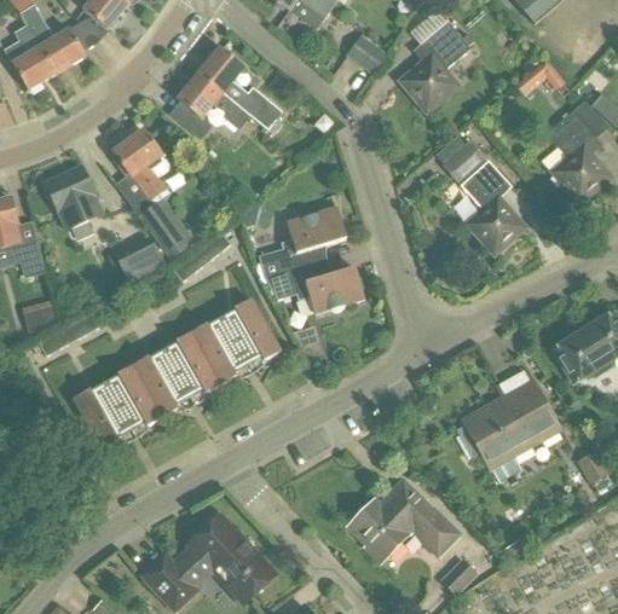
[(92,0),(84,10),(107,29),(130,3),(126,0),(92,0)]
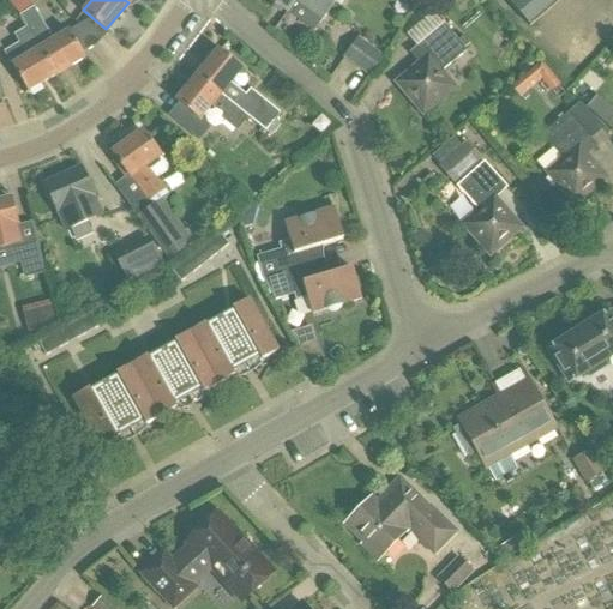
[(335,0),(272,0),(288,11),(295,0),(298,0),(322,18),(335,0)]
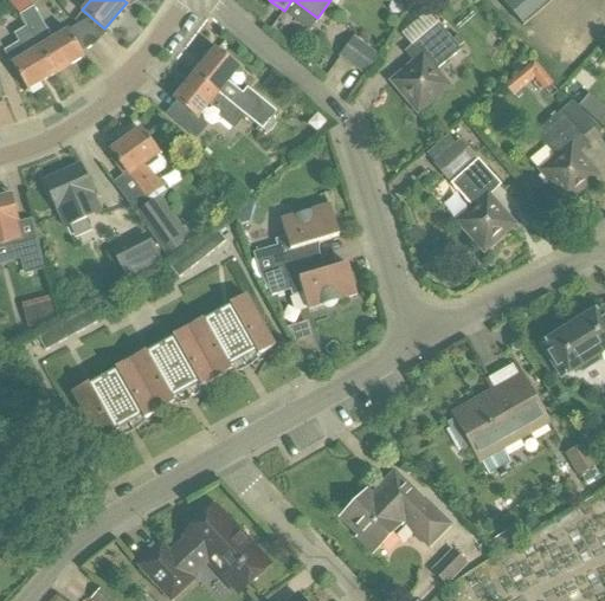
[(503,0),(525,24),(551,0),(503,0)]
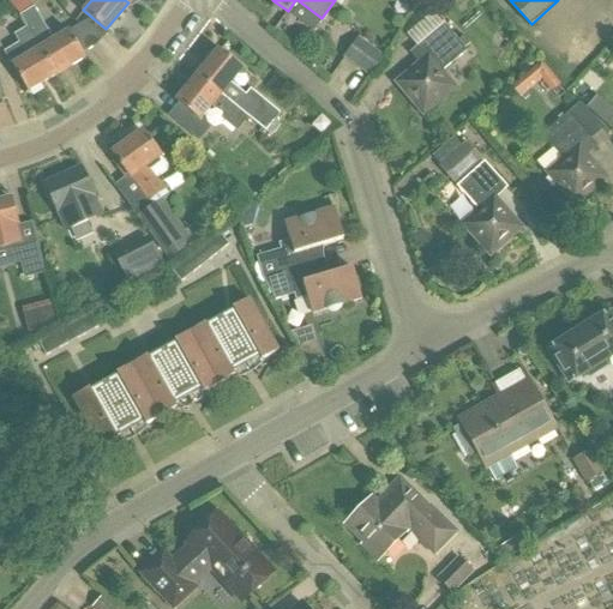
[(28,23),(55,71),(84,54),(67,28),(54,35),(35,4),(20,12),(28,23)]
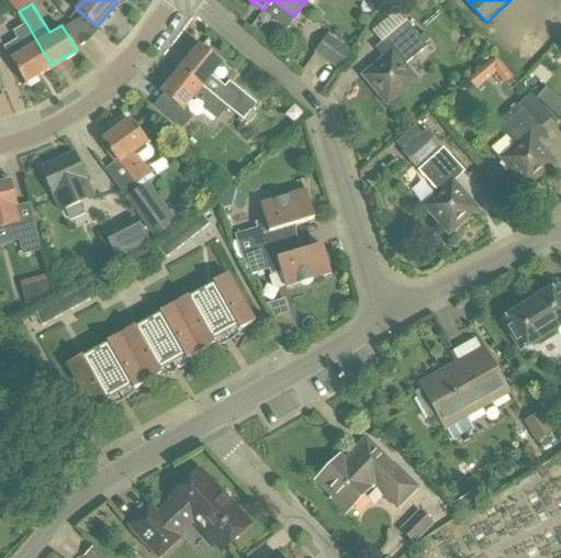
[(386,103),(417,78),(404,63),(426,44),(406,20),(382,41),(390,49),(361,74),(386,103)]
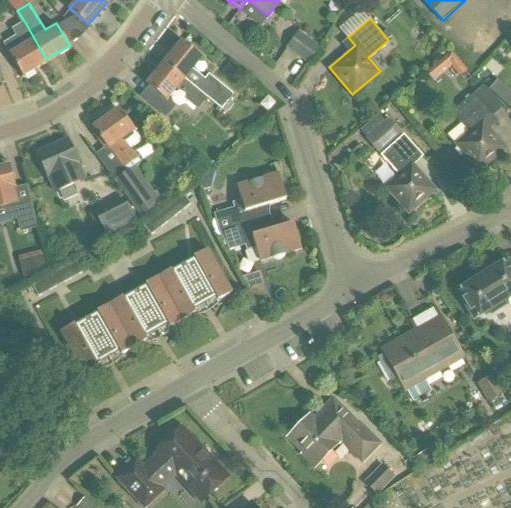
[(24,73),(46,59),(23,19),(12,26),(16,33),(3,40),(10,51),(24,73)]
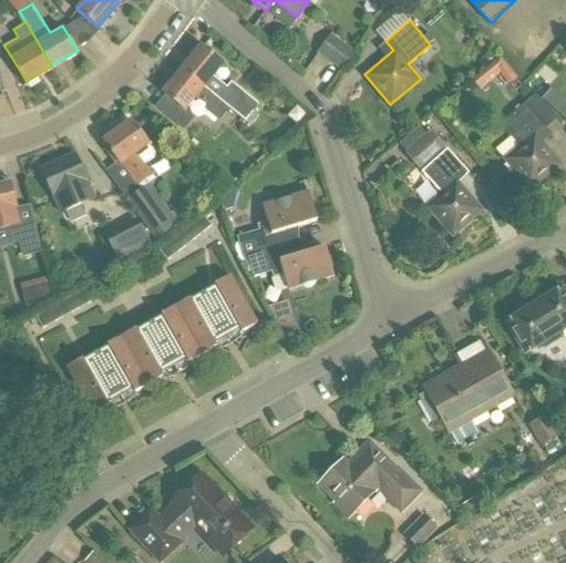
[(342,68),(356,49),(331,30),(318,50),(342,68)]
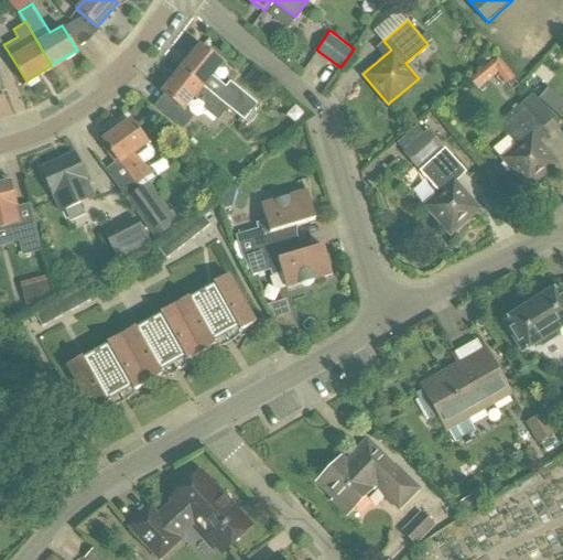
[(226,84),(212,72),(222,61),(199,42),(180,66),(228,107),(229,105),(245,117),(258,101),(230,78),(226,84)]
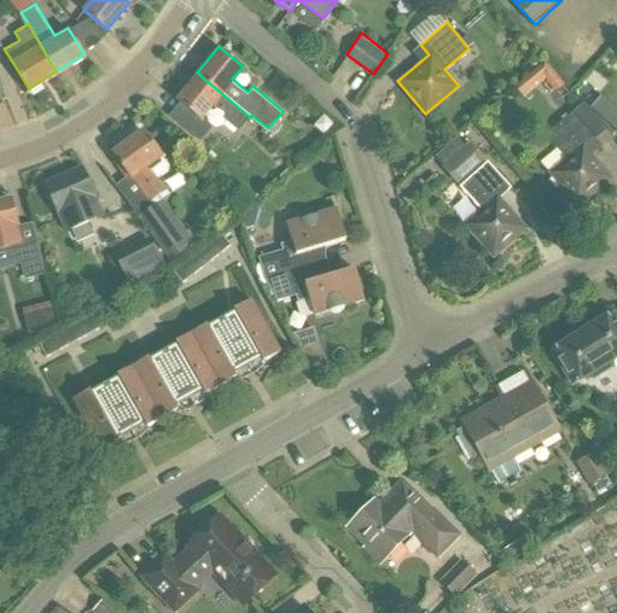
[(565,82),(546,58),(514,85),(524,95),(546,77),(556,91),(565,82)]
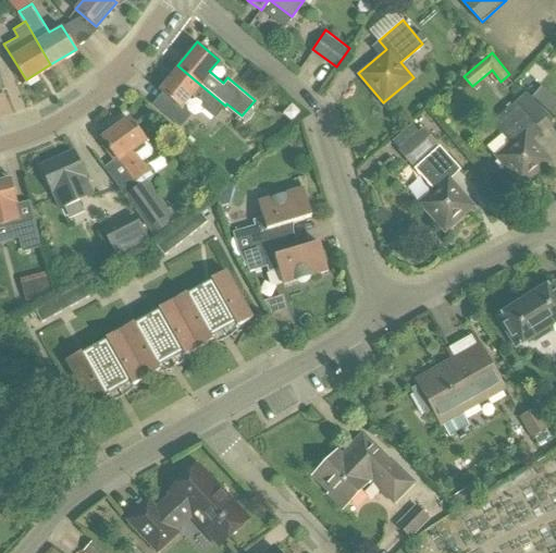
[(215,117),(225,106),(177,65),(158,88),(168,97),(160,107),(181,123),(190,111),(182,105),(193,91),(205,102),(201,105),(215,117)]
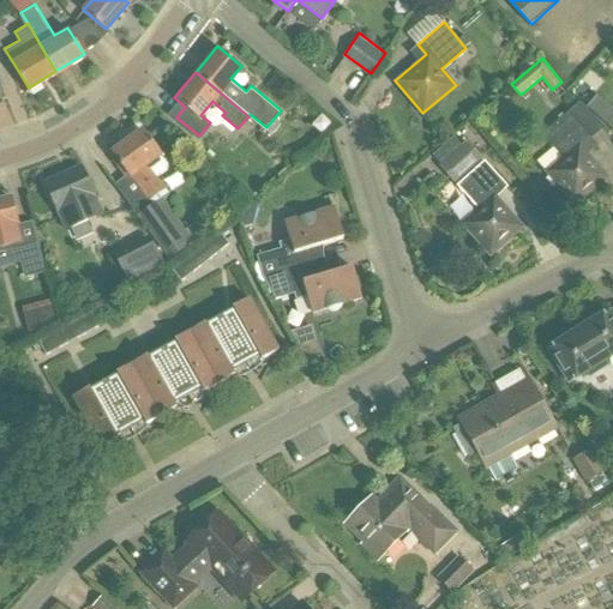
[(595,91),(584,103),(598,114),(607,102),(595,91)]
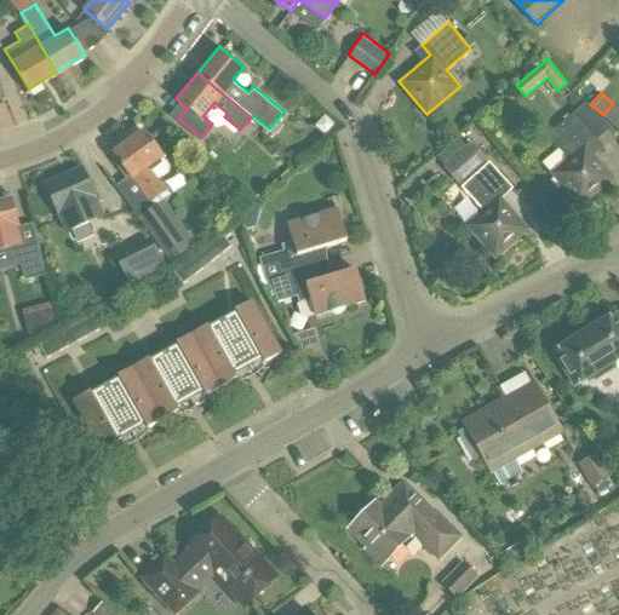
[(574,110),(546,133),(567,159),(550,172),(579,206),(613,178),(594,154),(586,147),(612,126),(590,104),(586,101),(574,110)]
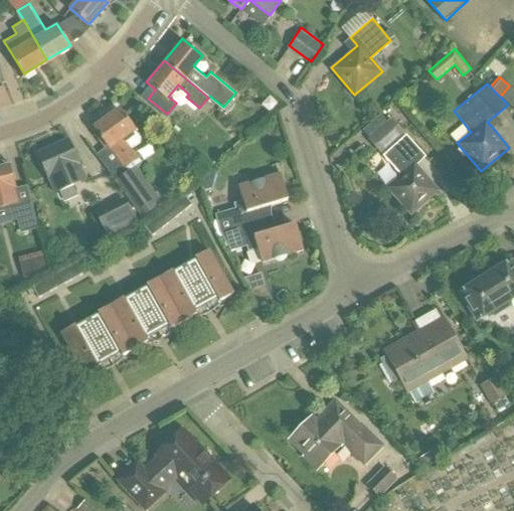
[(348,108),(356,119),(367,112),(358,100),(348,108)]
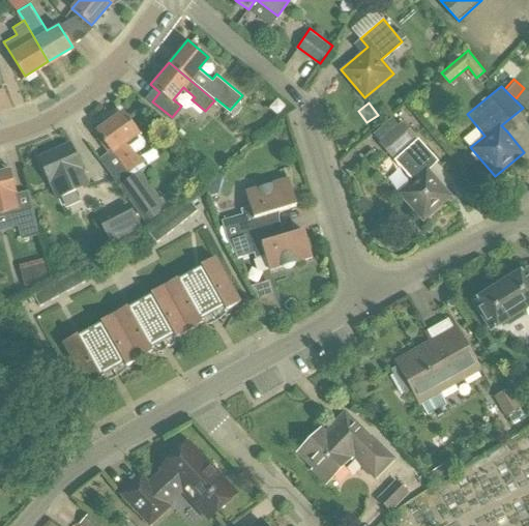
[(123,110),(96,129),(104,138),(100,140),(108,149),(110,147),(113,151),(114,150),(128,170),(141,161),(131,148),(142,141),(142,137),(139,132),(123,110)]
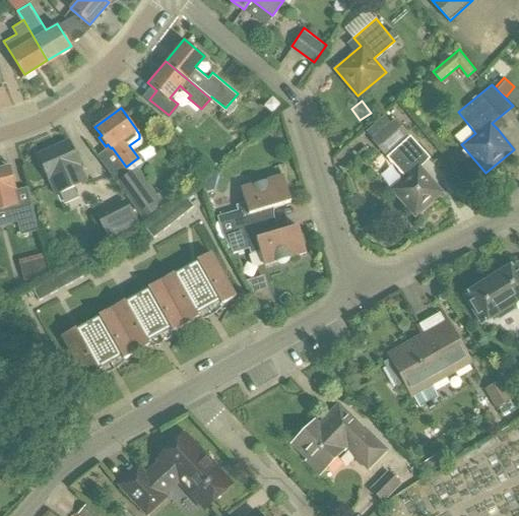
[(385,153),(408,131),(396,117),(373,139),(385,153)]
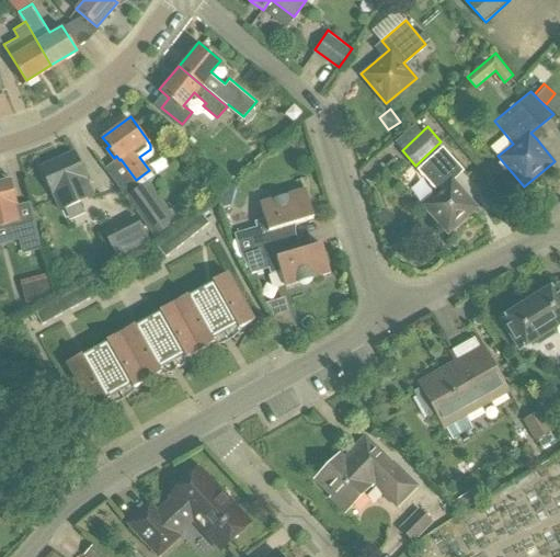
[(448,234),(477,206),(453,180),(464,170),(442,146),(416,169),(436,190),(421,204),(448,234)]
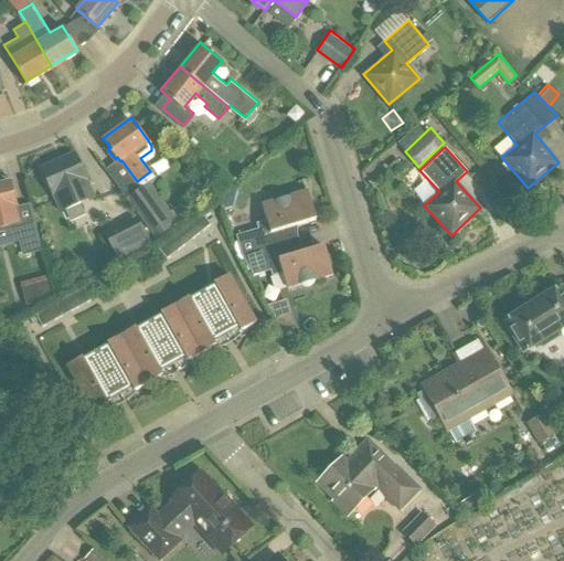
[(84,178),(72,150),(39,166),(60,212),(96,194),(87,176),(84,178)]
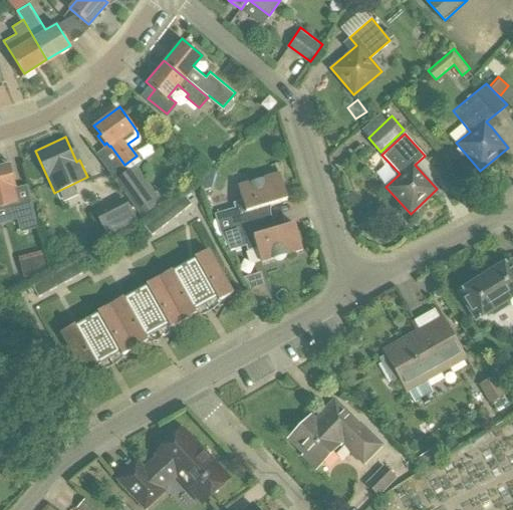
[(17,201),(13,185),(14,185),(9,164),(0,165),(0,205),(5,204),(17,201)]
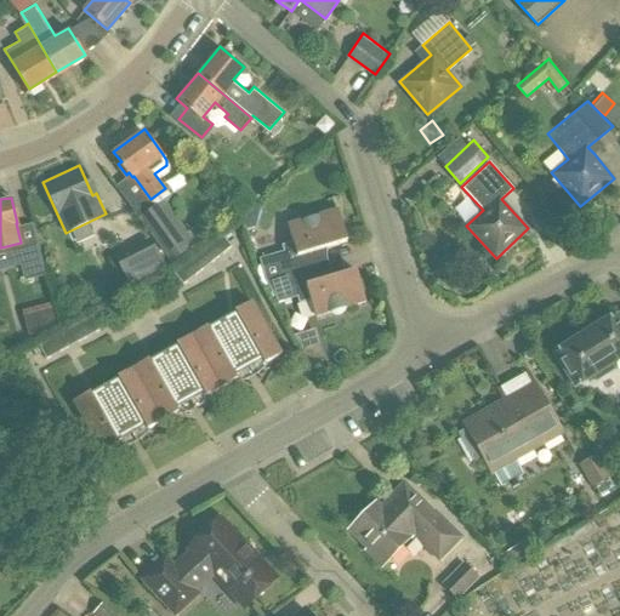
[(157,237),(175,223),(159,201),(140,215),(157,237)]
